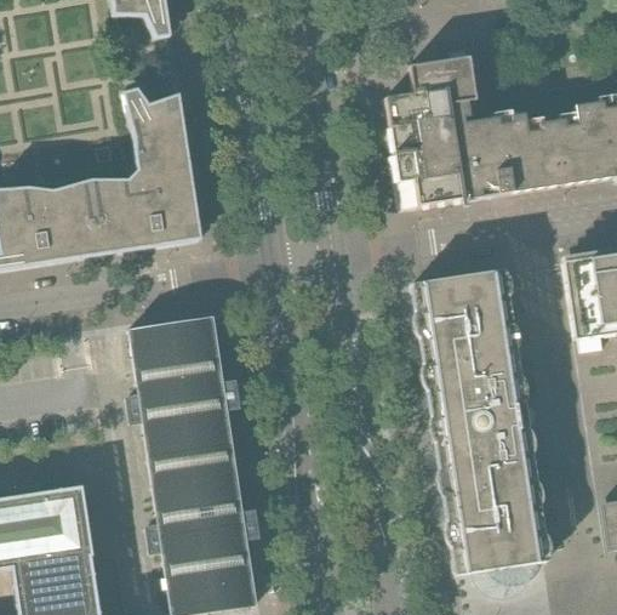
[(114,0),(114,15),(147,15),(156,38),(171,35),(166,0),(114,0)]
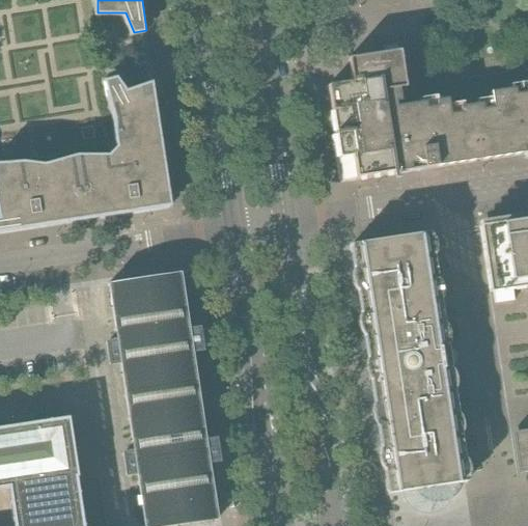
[(527,82),(399,103),(398,99),(404,98),(401,85),(408,84),(406,71),(401,48),(351,56),(355,79),(331,82),(333,101),(344,177),(527,148),(527,82)]
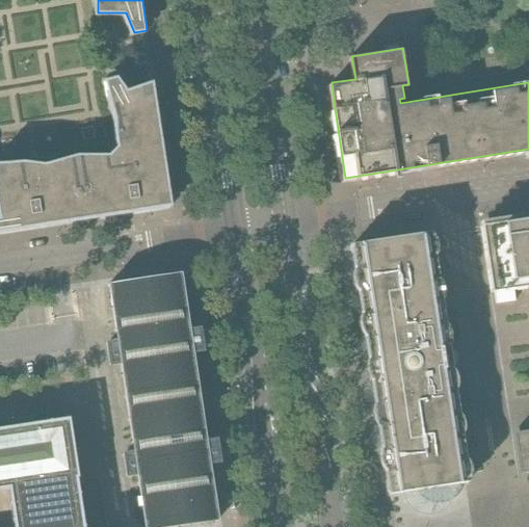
[(174,204),(163,137),(154,79),(128,88),(118,75),(106,78),(116,117),(117,137),(118,145),(111,153),(80,153),(47,162),(26,159),(0,160),(0,209),(1,216),(0,216),(0,230),(89,216),(174,204)]
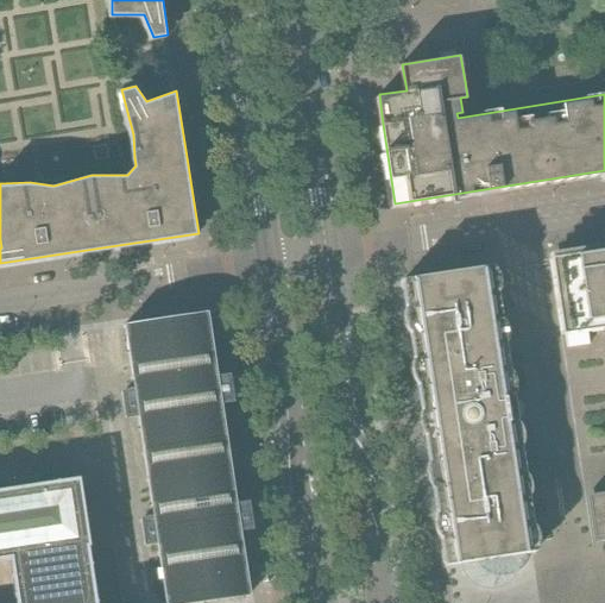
[(565,330),(604,324),(604,242),(553,250),(565,330)]
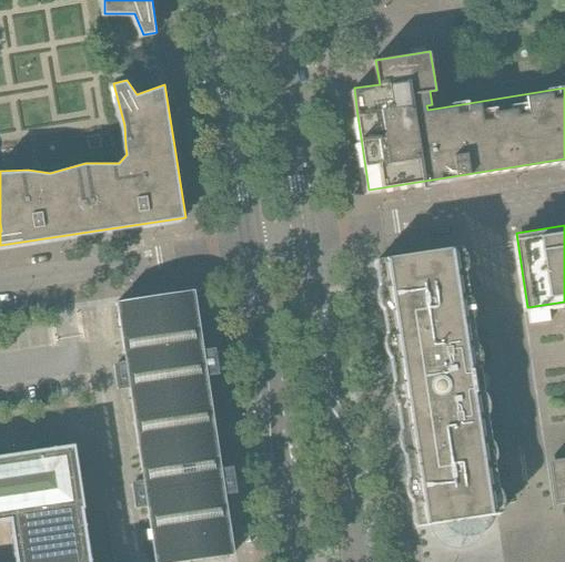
[(420,523),(461,517),(502,511),(461,245),(421,252),(380,257),(420,523)]
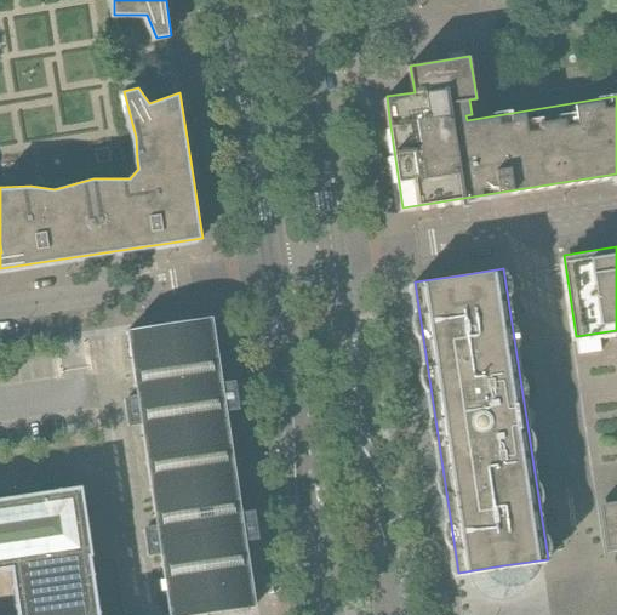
[(255,510),(244,511),(235,459),(228,408),(239,405),(235,380),(224,381),(213,315),(130,328),(140,394),(127,397),(131,422),(143,420),(150,472),(159,524),(147,525),(150,551),(163,550),(172,614),(177,614),(257,603),(247,536),(260,535),(255,510)]
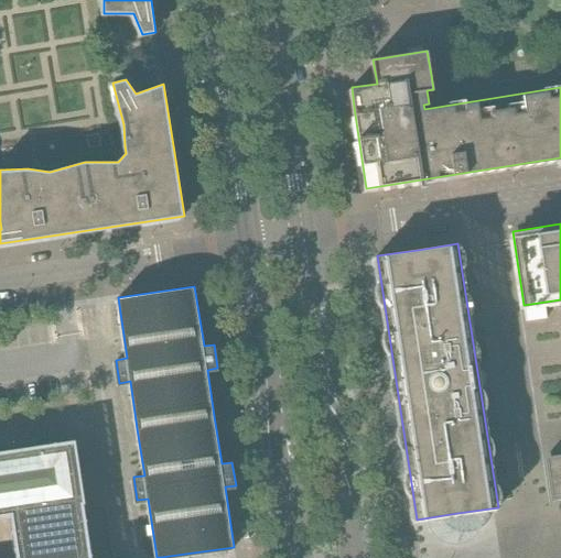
[(92,557),(84,503),(86,503),(76,439),(0,450),(0,515),(11,514),(18,557),(92,557)]
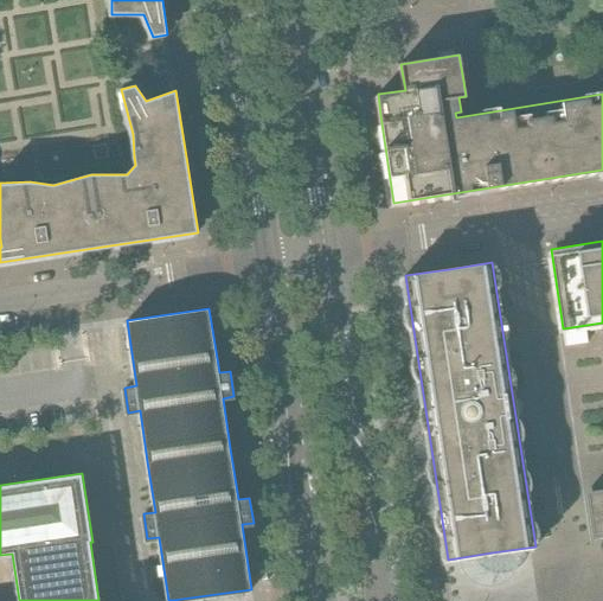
[(602,488),(588,491),(595,537),(602,536),(602,488)]
